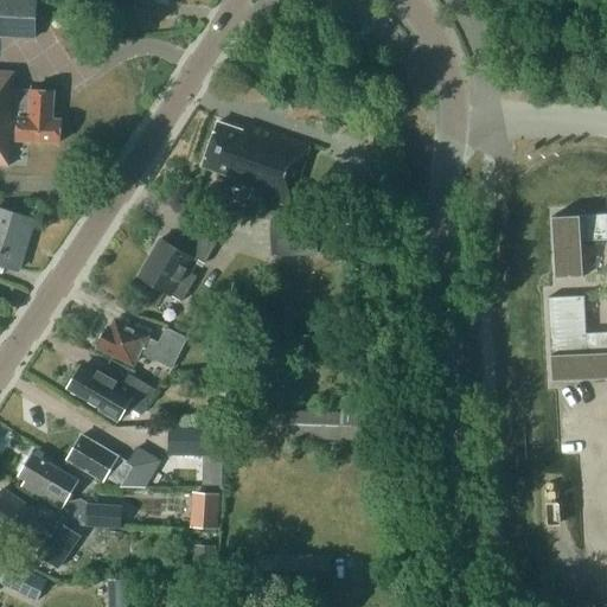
[(0,0),(0,34),(34,38),(36,0),(0,0)]
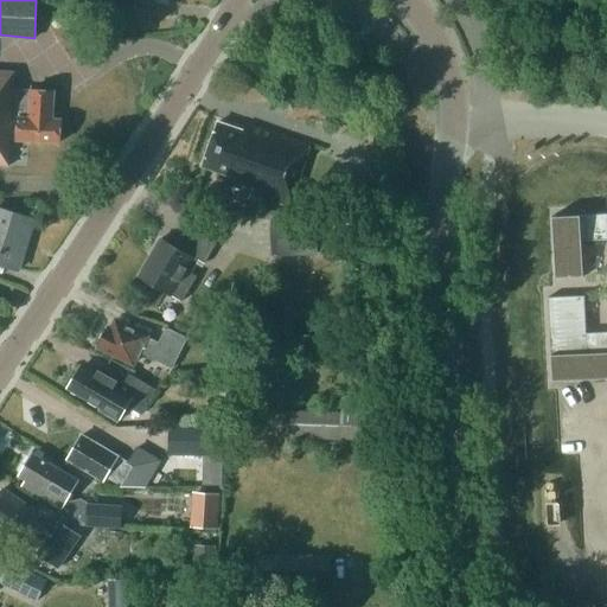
[(61,142),(62,119),(53,119),(55,91),(14,88),(16,71),(0,70),(0,165),(10,166),(12,140),(61,142)]
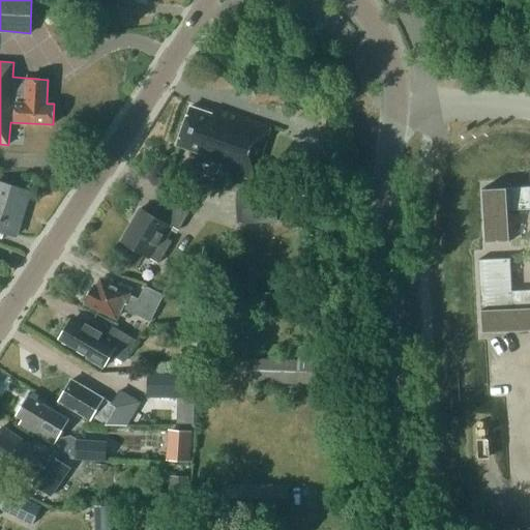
[(284,102),(283,86),(251,88),(252,100),(273,99),(273,104),(284,102)]
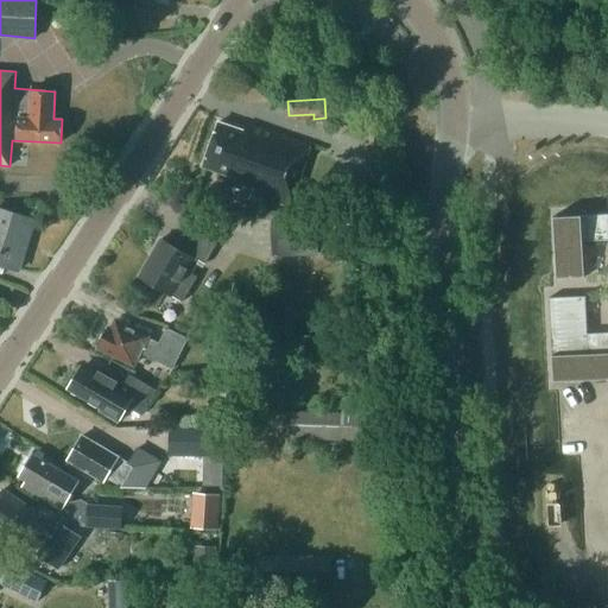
[(287,203),(295,183),(297,184),(309,145),(246,126),(245,131),(219,122),(203,166),(230,176),(227,183),(287,203)]
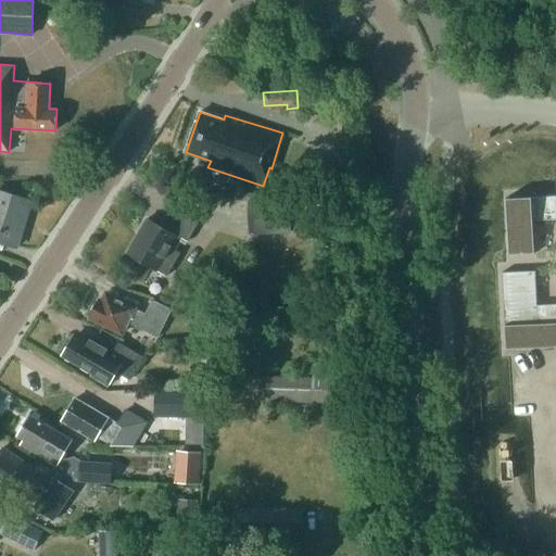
[(343,161),(312,162),(307,162),(308,184),(344,182),(343,161)]
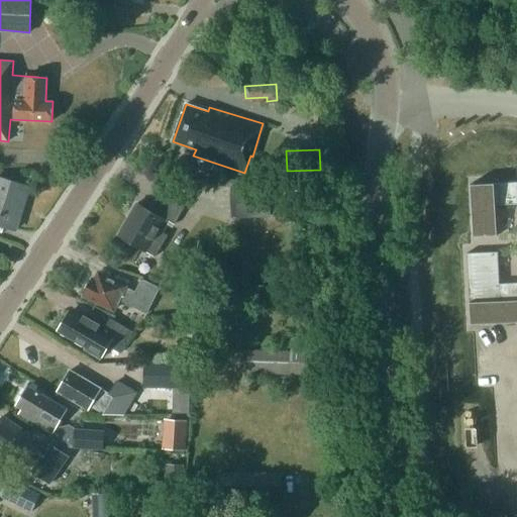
[(0,224),(16,229),(29,187),(0,177),(0,224)]
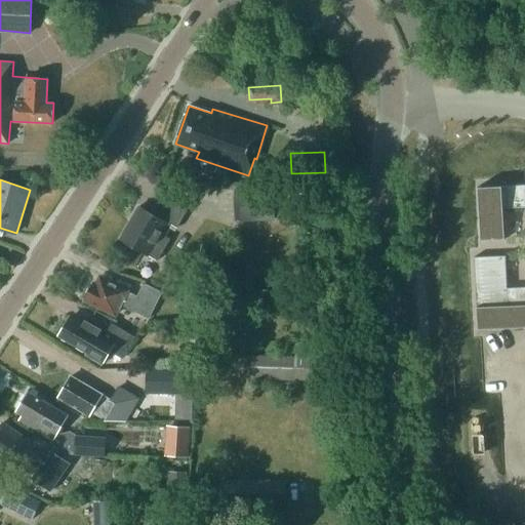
[(524,185),(477,187),(480,241),(505,240),(502,208),(520,207),(523,287),(507,288),(506,255),(474,257),(477,330),(479,330),(478,325),(524,323),(524,185)]
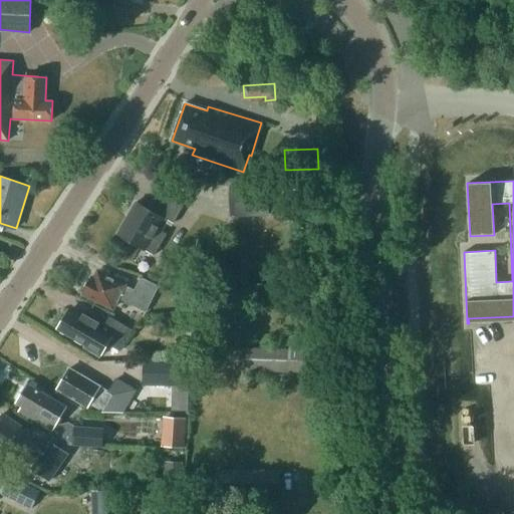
[(270,188),(270,185),(230,185),(230,217),(270,217),(270,213),(285,213),(285,188),(270,188)]
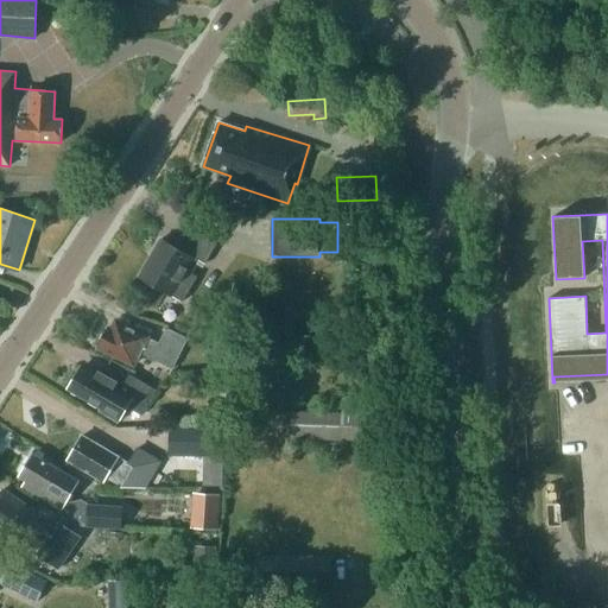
[(183,303),(197,279),(194,277),(202,263),(206,265),(219,244),(189,226),(175,247),(162,239),(139,276),(183,303)]
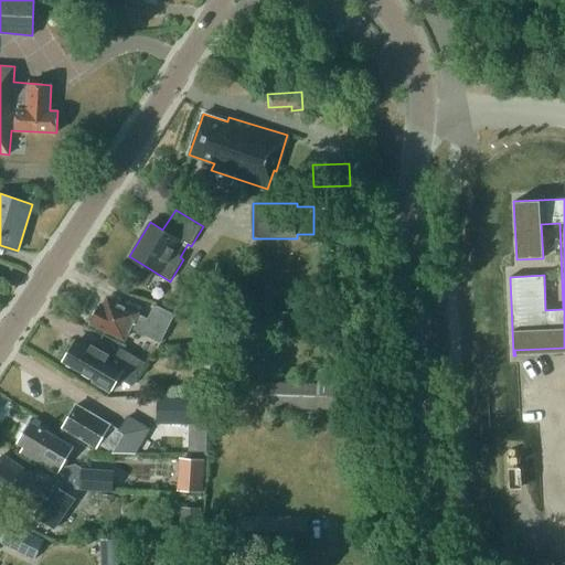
[(129,328),(160,343),(174,313),(155,304),(149,318),(135,312),(134,308),(129,306),(125,307),(107,298),(104,306),(100,305),(98,308),(96,308),(92,317),(93,321),(92,323),(124,340),(129,328)]
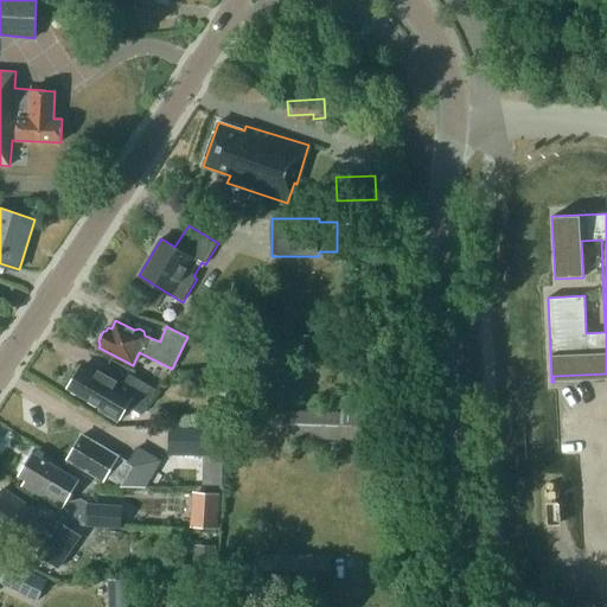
[(279,350),(279,328),(246,328),(246,350),(279,350)]
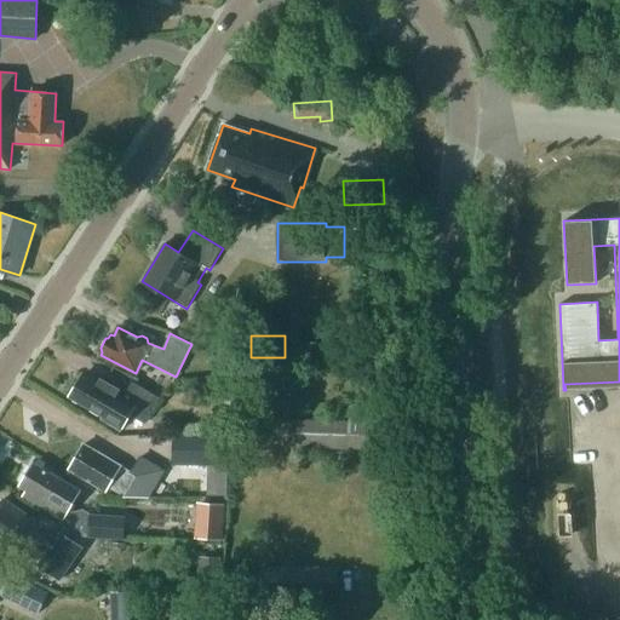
[(311,348),(291,348),(290,366),(310,367),(311,348)]
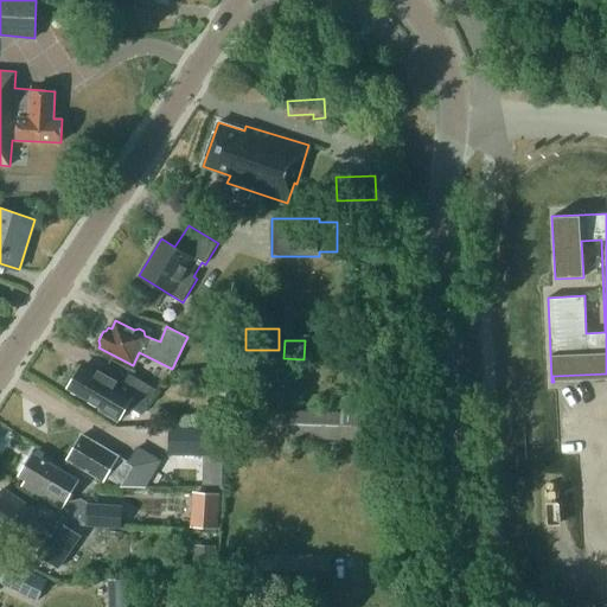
[(140,415),(155,390),(127,372),(121,384),(98,370),(95,376),(81,366),(69,388),(102,408),(100,411),(117,422),(127,407),(140,415)]
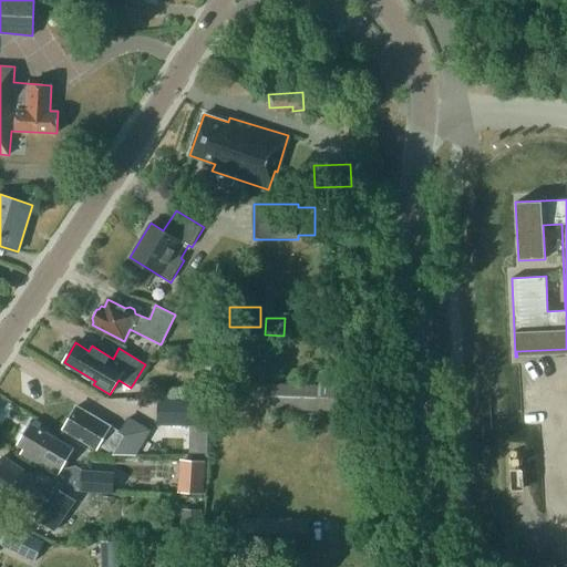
[(210,378),(198,378),(198,390),(210,390),(210,378)]
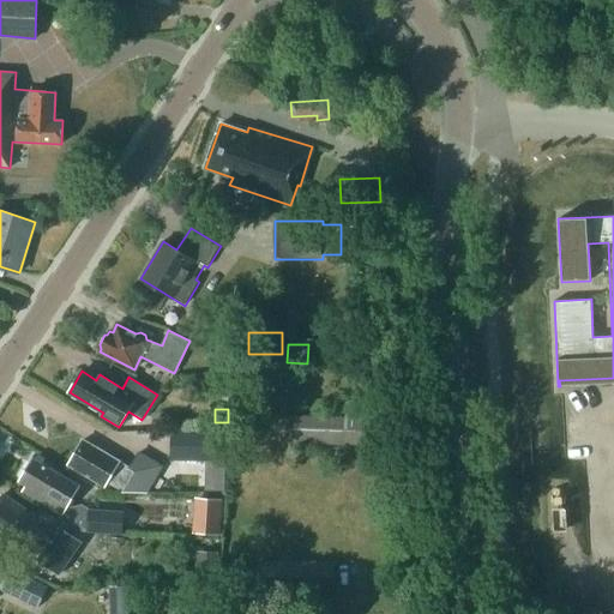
[(290,415),(289,443),(377,446),(378,417),(290,415)]
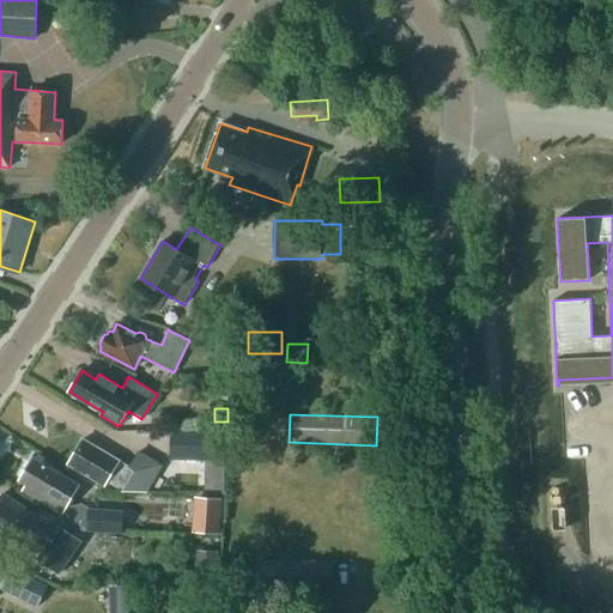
[(169,459),(205,460),(214,460),(216,431),(170,430),(169,459)]
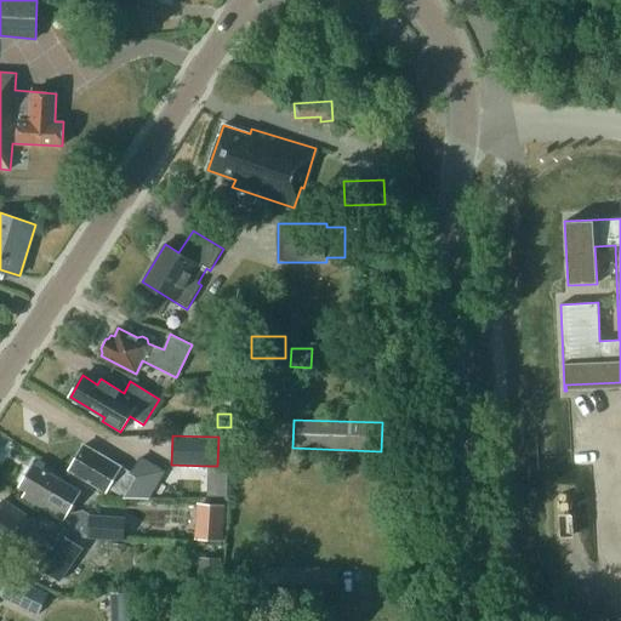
[(126,497),(126,496),(148,497),(164,471),(141,457),(132,472),(121,466),(121,467),(84,445),(69,471),(107,493),(109,488),(126,497)]
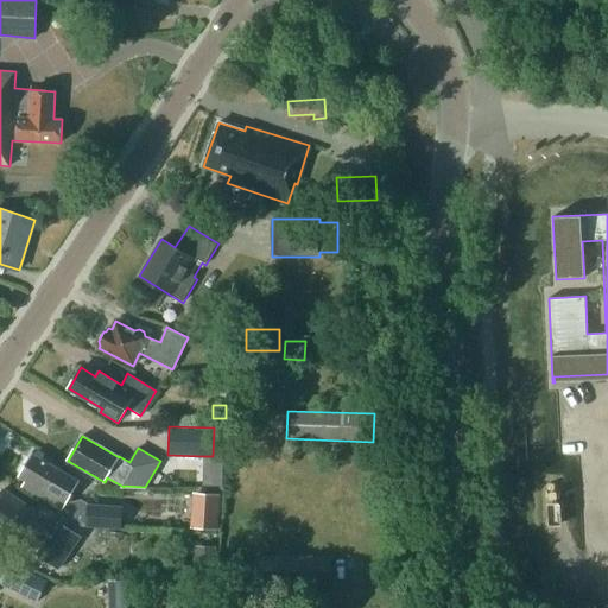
[(70,502),(68,500),(78,481),(33,454),(20,477),(26,481),(23,486),(61,508),(58,512),(82,526),(120,529),(122,507),(89,504),(82,499),(70,502)]
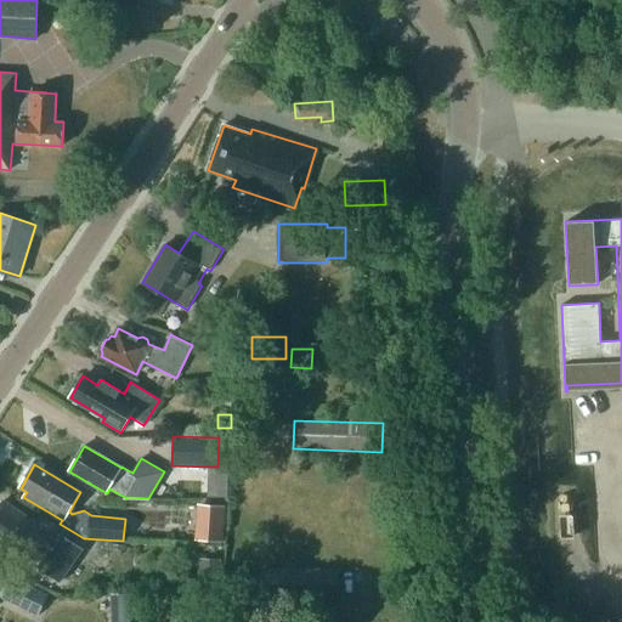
[(621,465),(594,468),(597,527),(621,526),(621,465)]
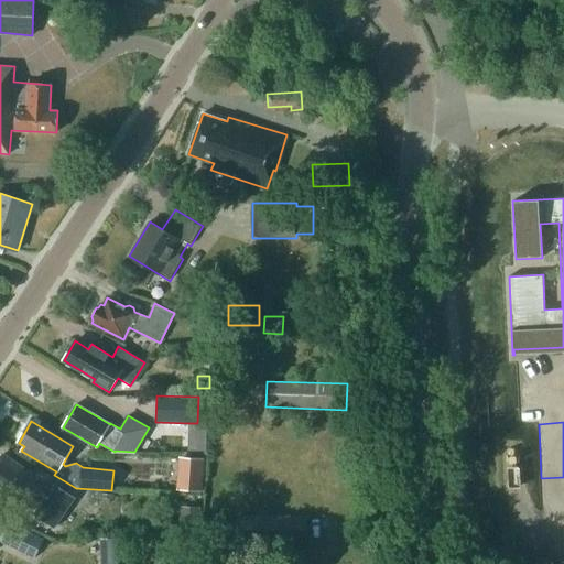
[(52,516),(66,496),(38,475),(36,477),(4,454),(0,459),(0,486),(20,501),(26,491),(42,502),(40,507),(52,516)]
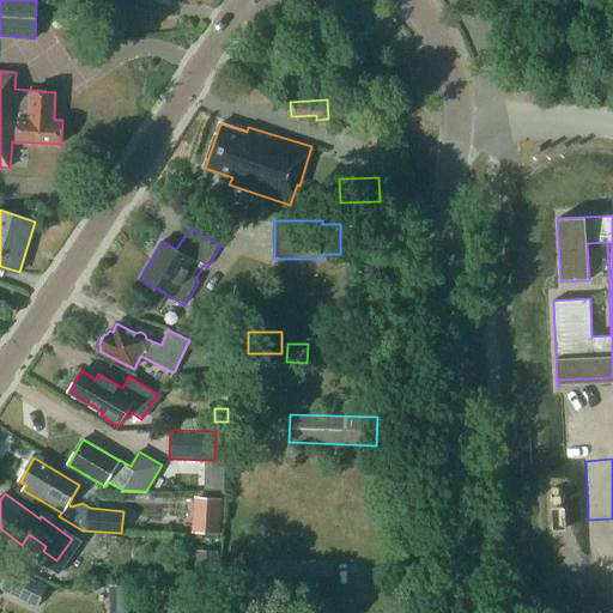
[(219,534),(222,498),(199,497),(196,533),(219,534)]
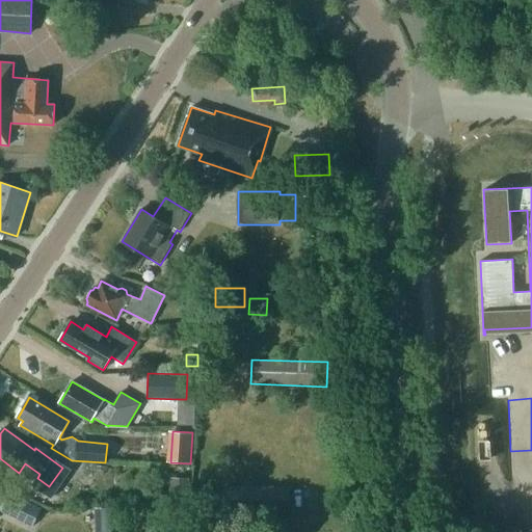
[(96,464),(74,462),(73,479),(95,481),(96,464)]
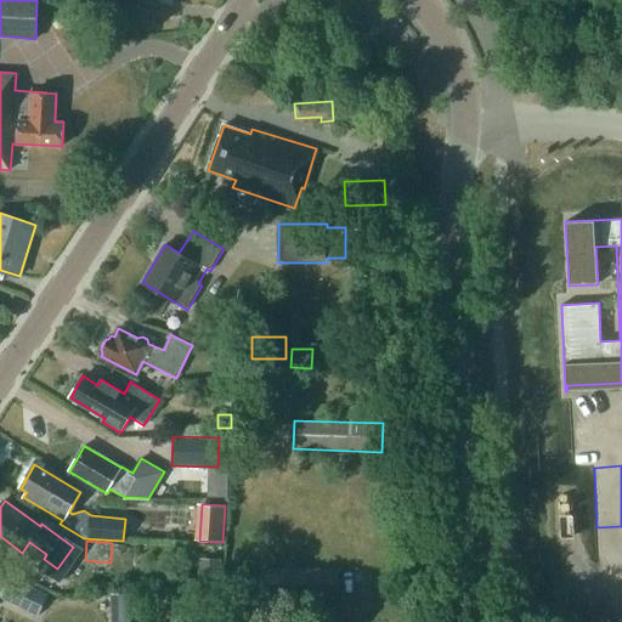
[(221,560),(199,559),(198,583),(220,584),(221,560)]
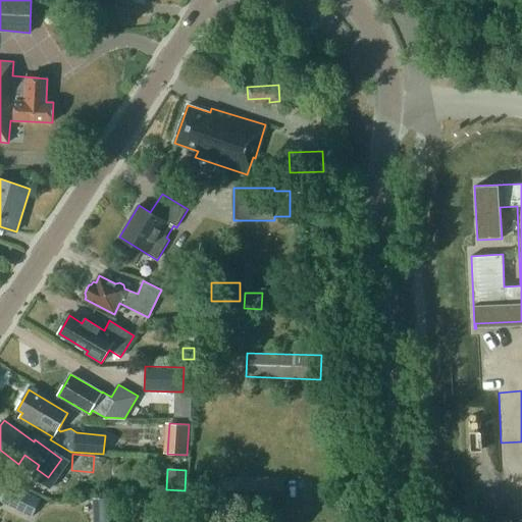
[(222,503),(284,504),(284,478),(222,477),(222,503)]
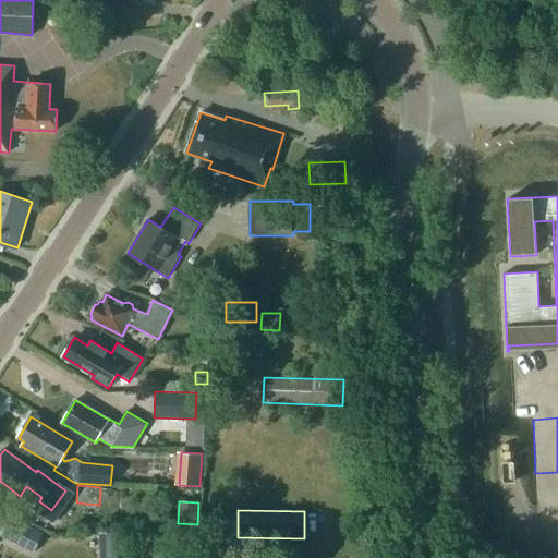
[(36,553),(46,535),(12,518),(3,534),(36,553)]
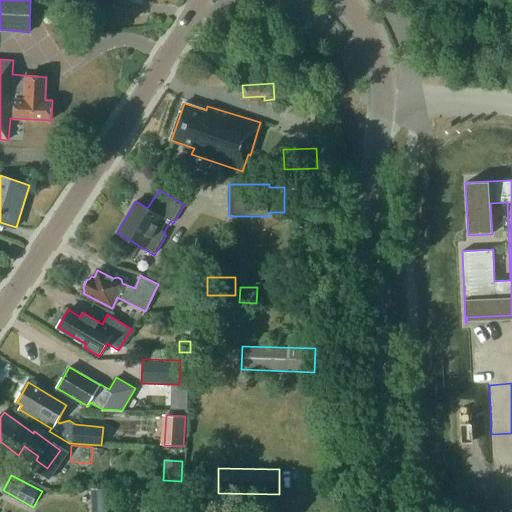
[(131,511),(126,497),(112,502),(116,511),(131,511)]
